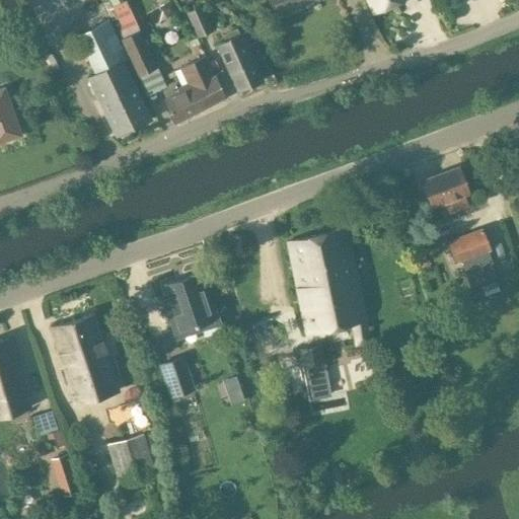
[(126,0),(122,0),(113,5),(115,9),(121,21),(120,39),(122,38),(139,30),(126,0)]
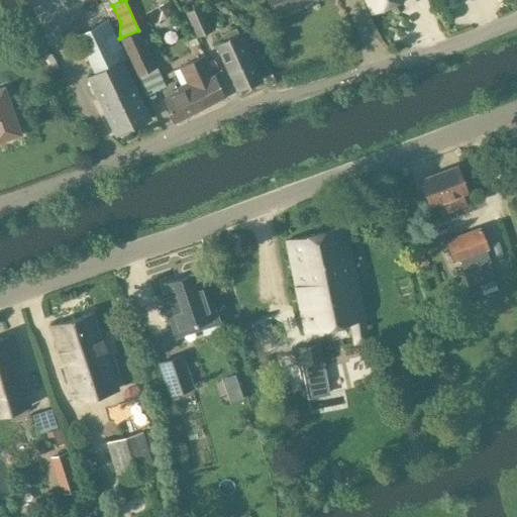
[(269,0),(276,16),(310,0),(269,0)]
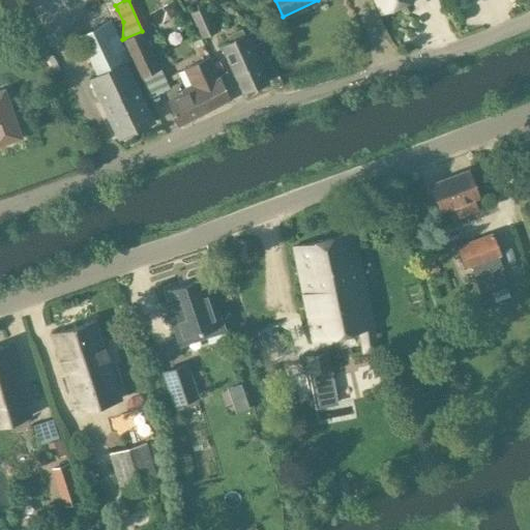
[(376,0),(382,12),(388,9),(391,11),(402,6),(402,3),(408,0),(376,0)]
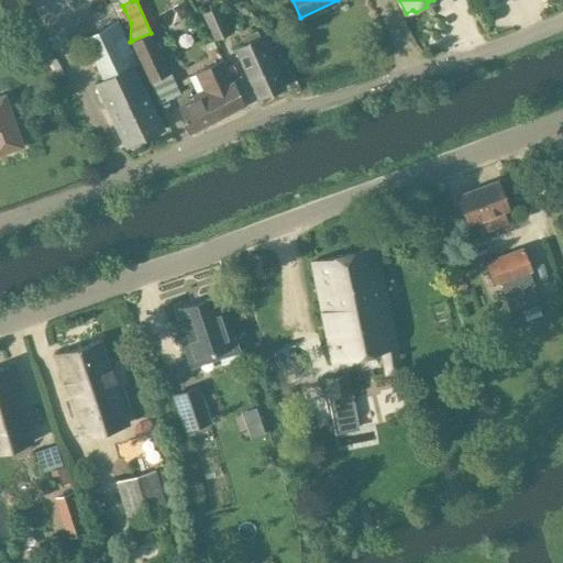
[(232,33),(219,4),(200,13),(212,41),(232,33)]
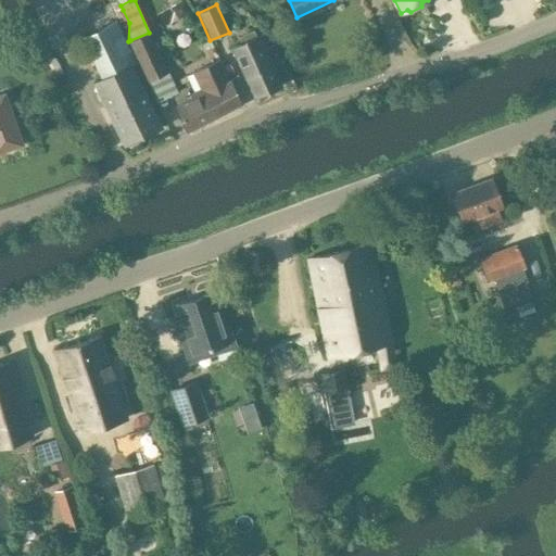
[(136,62),(115,20),(81,36),(101,78),(93,81),(124,144),(161,127),(130,64),(136,62)]
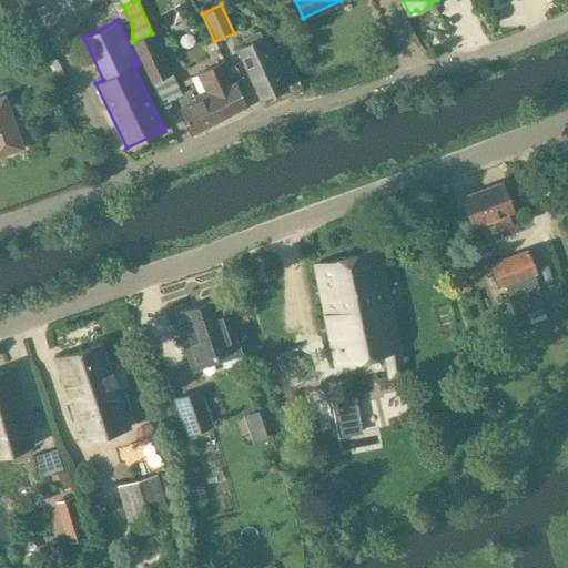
[(133,41),(151,82),(170,73),(152,33),(133,41)]
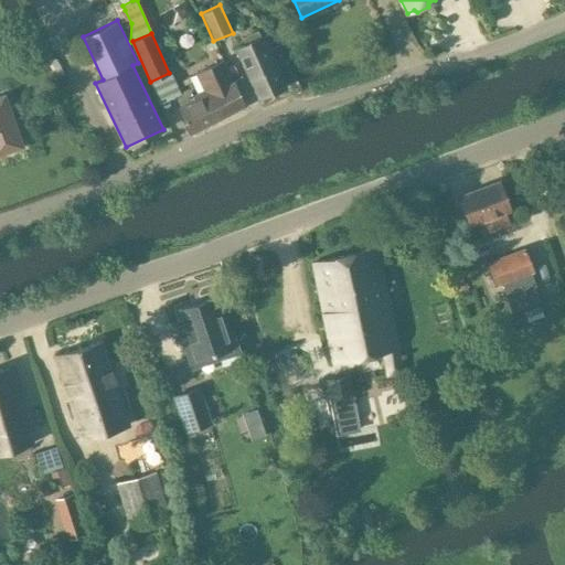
[(263,36),(235,50),(258,98),(285,85),(263,36)]
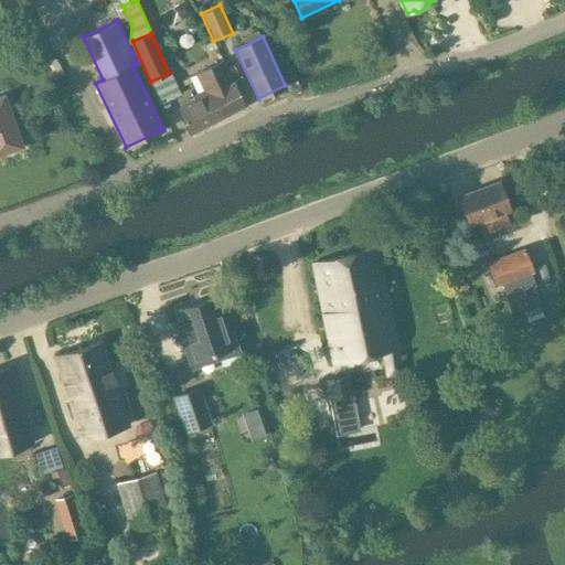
[(177,106),(189,130),(244,104),(222,60),(194,73),(203,91),(191,94),(194,97),(177,106)]
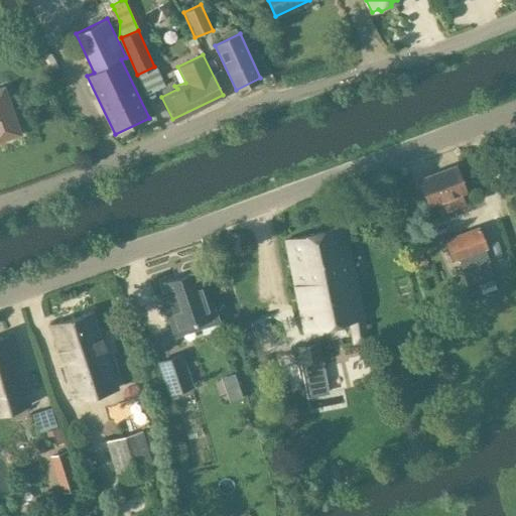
[(4,88),(0,89),(0,140),(20,134),(4,88)]
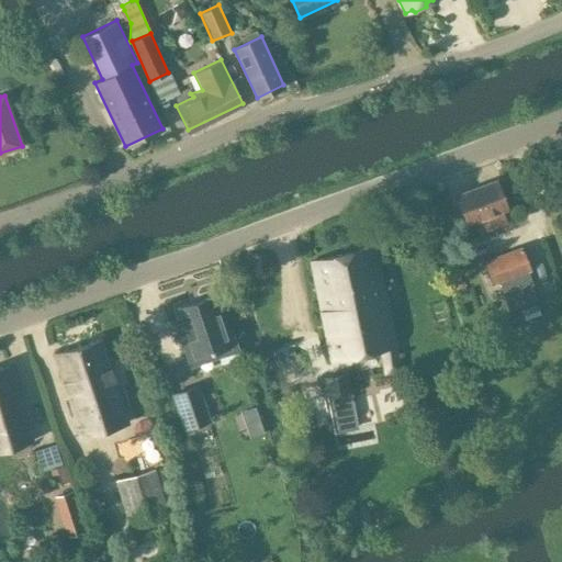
[(496,180),(456,195),(467,223),(476,220),(481,232),(505,222),(501,211),(506,209),(496,180)]
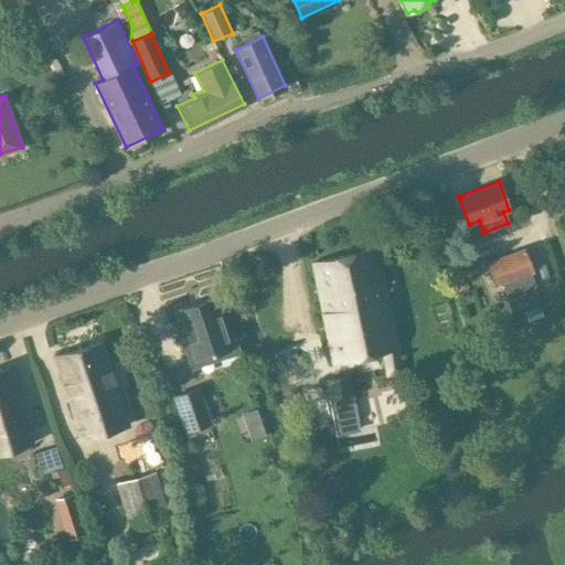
[(375,247),(312,263),(332,362),(377,350),(384,354),(385,374),(400,371),(375,247)]
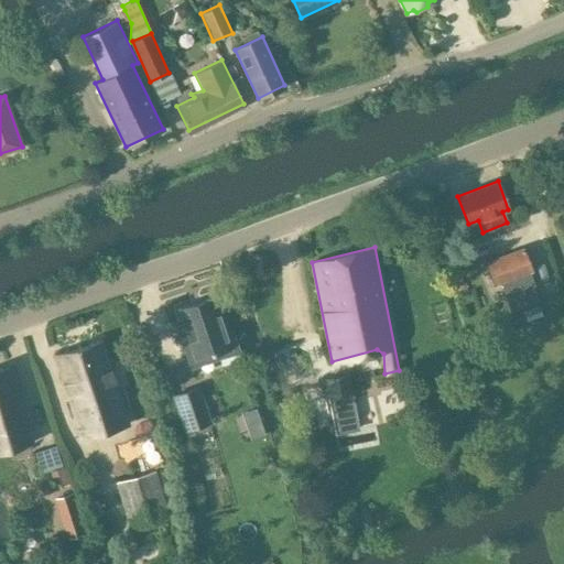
[(500,282),(530,271),(531,270),(522,247),(486,261),(495,284),(500,282)]
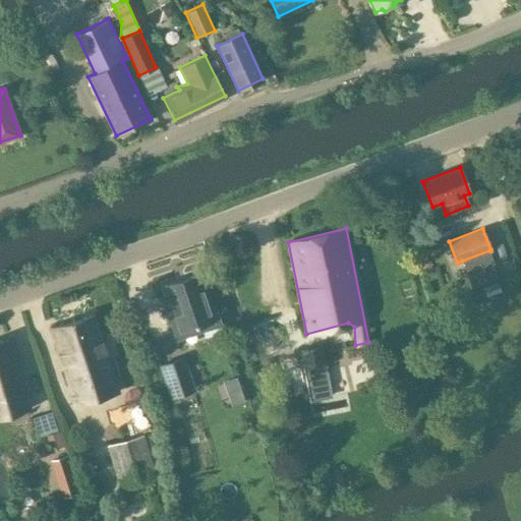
[(494,267),(467,276),(470,288),(497,278),(494,267)]
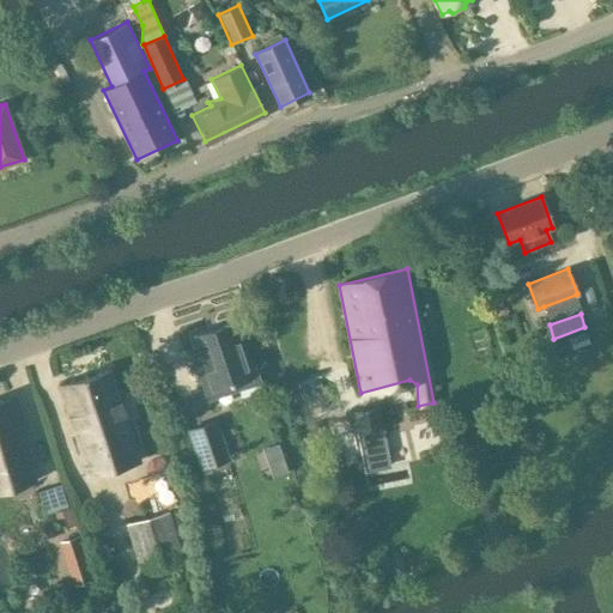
[(232,323),(194,337),(199,352),(193,354),(206,393),(235,383),(237,389),(259,382),(252,360),(246,362),(232,323)]
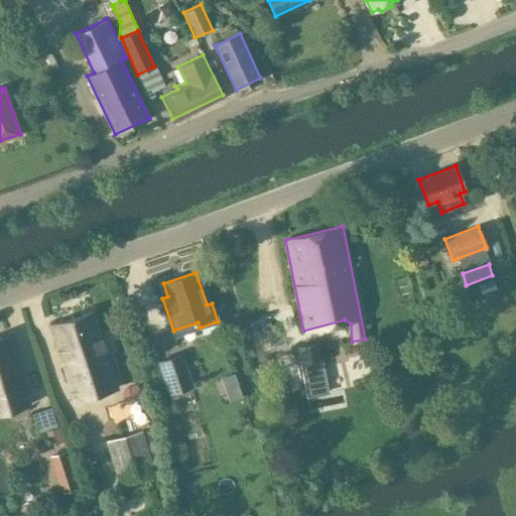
[(93,310),(50,324),(74,400),(117,387),(93,310)]
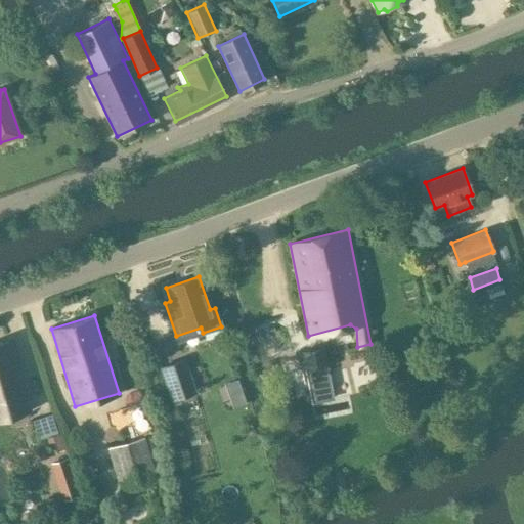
[(8,340),(0,342),(0,420),(31,410),(8,340)]
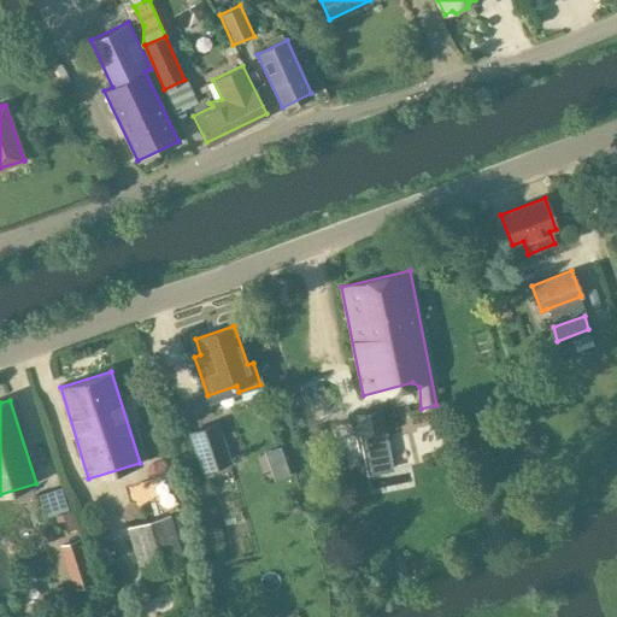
[(382,409),(350,415),(360,474),(388,469),(381,432),(387,430),(382,409)]
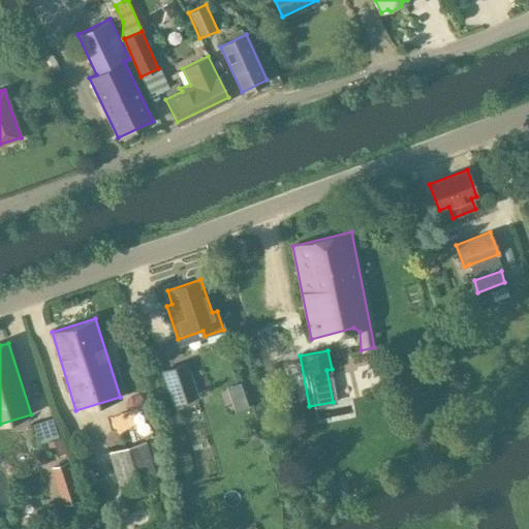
[(162,371),(174,404),(196,397),(186,363),(162,371)]
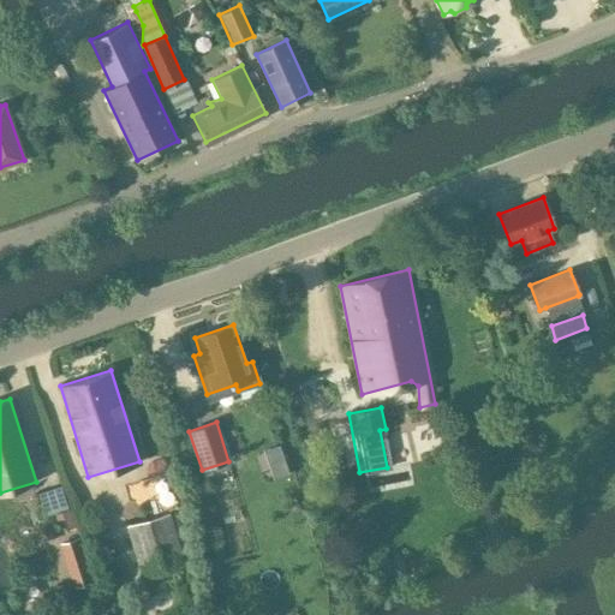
[(284,460),(279,446),(269,449),(274,464),(284,460)]
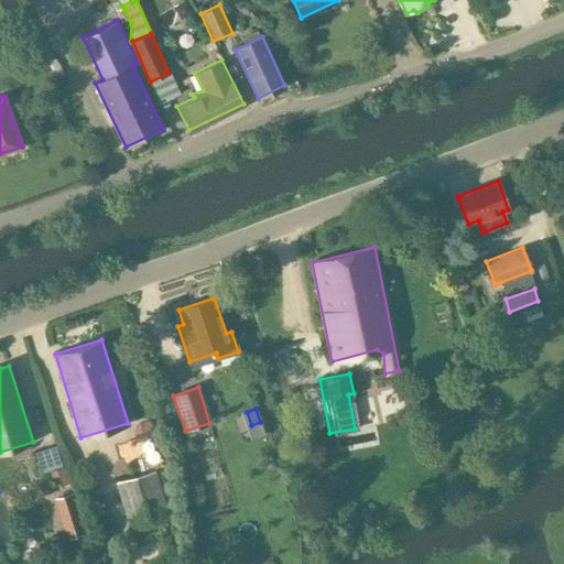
[(62,467),(55,446),(35,453),(41,473),(62,467)]
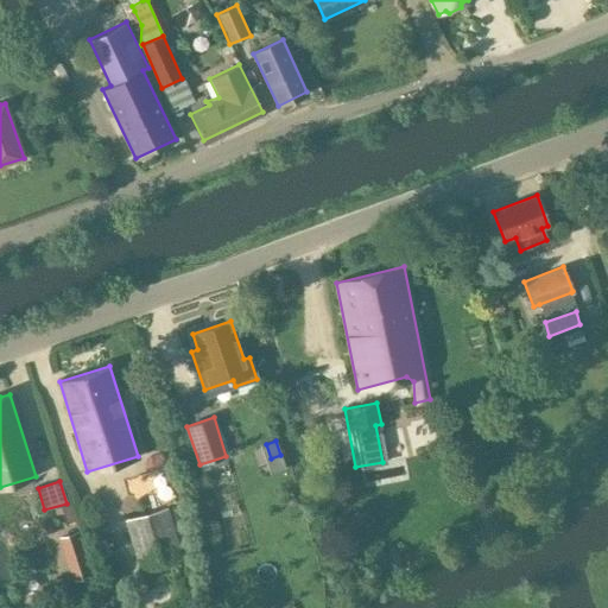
[(168,508),(126,520),(140,569),(182,557),(168,508)]
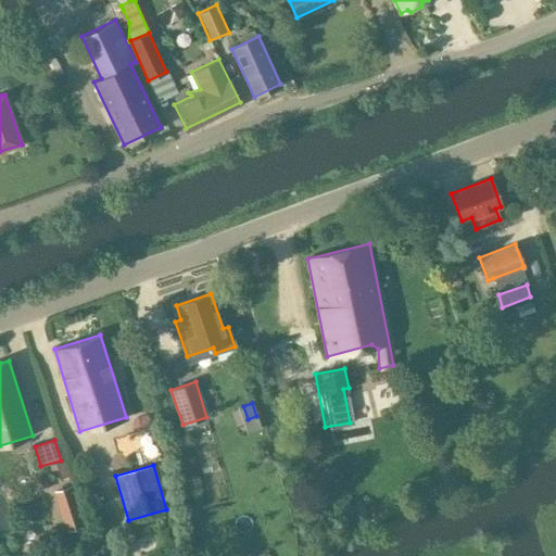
[(68,529),(85,523),(73,485),(57,491),(68,529)]
